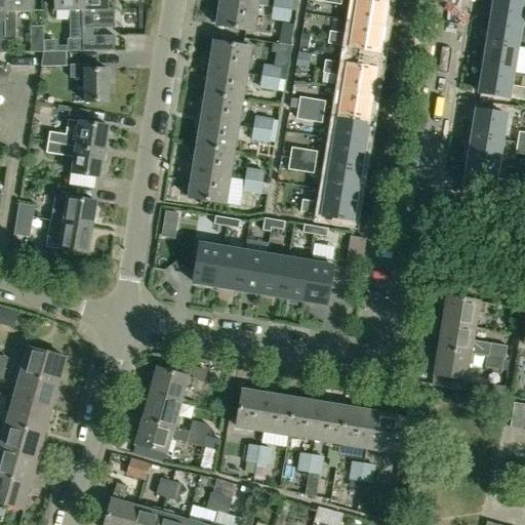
[(4,0),(5,12),(5,22),(5,38),(16,38),(15,12),(30,12),(30,0),(4,0)]
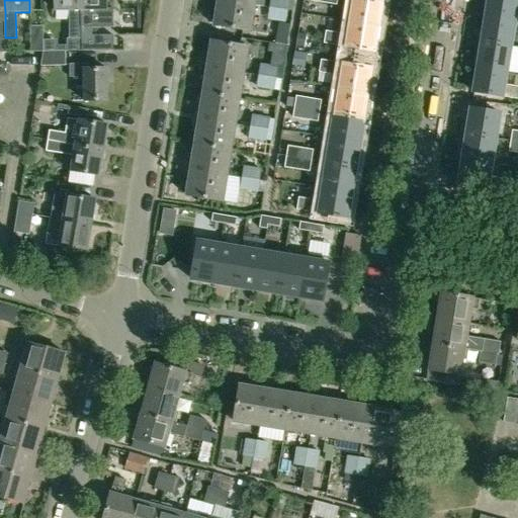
[(54,0),(54,10),(68,10),(68,28),(68,38),(81,38),(81,28),(80,0),(54,0)]
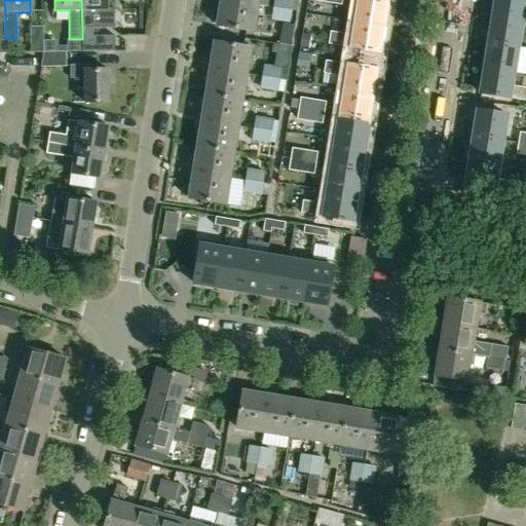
[(82,39),(82,52),(109,52),(109,39),(94,40),(94,10),(108,10),(108,0),(81,0),(82,29),(82,39)]
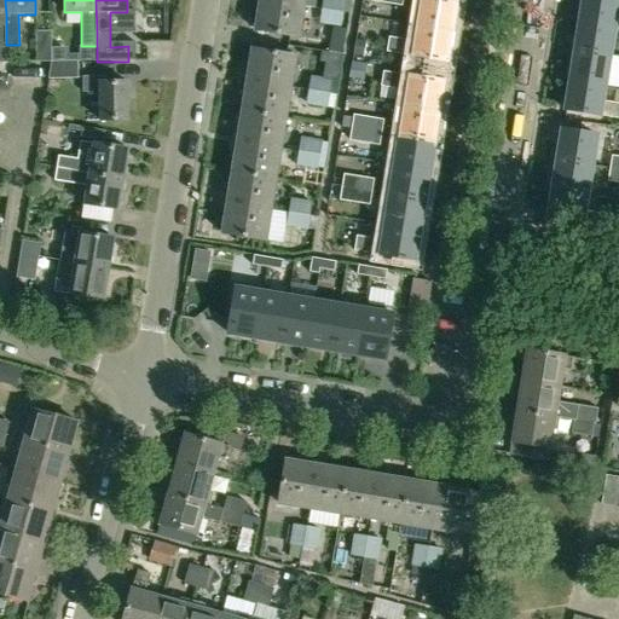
[(266,0),(259,0),(254,30),(299,38),(304,6),(266,0)]
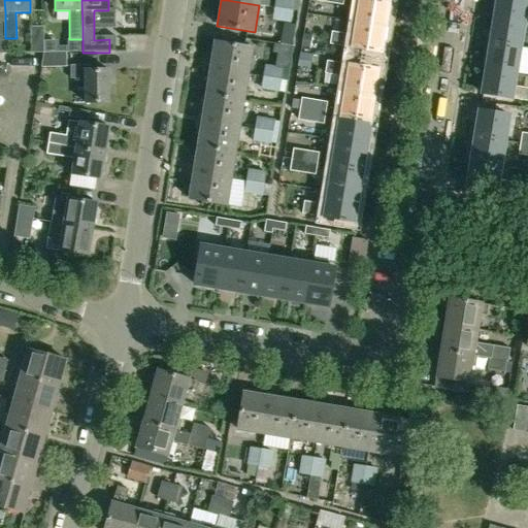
[(276,0),(276,7),(299,11),(301,1),(296,0),(276,0)]
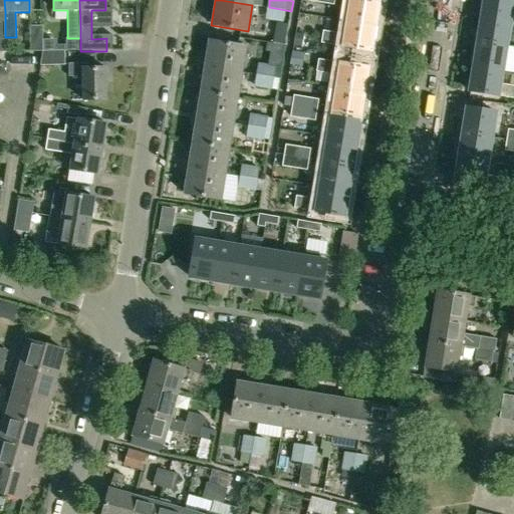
[(374,0),(349,0),(346,21),(374,25),(378,1),(374,0)]
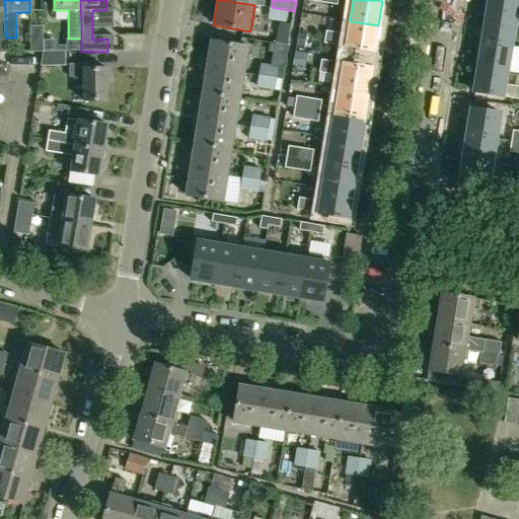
[(489,0),(487,17),(515,22),(518,0),(489,0)]
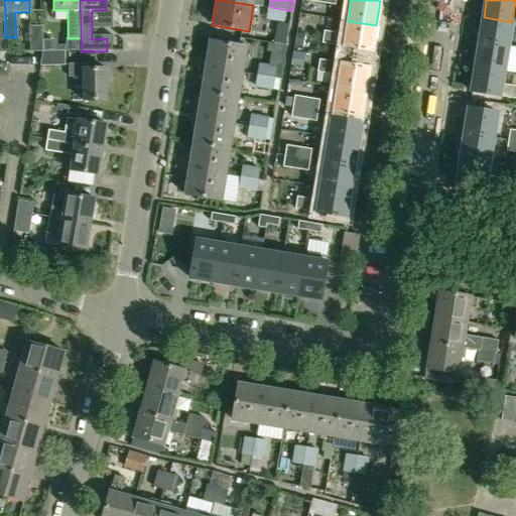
[(290,22),(292,11),(270,7),(268,20),(286,23),(286,21),(290,22)]
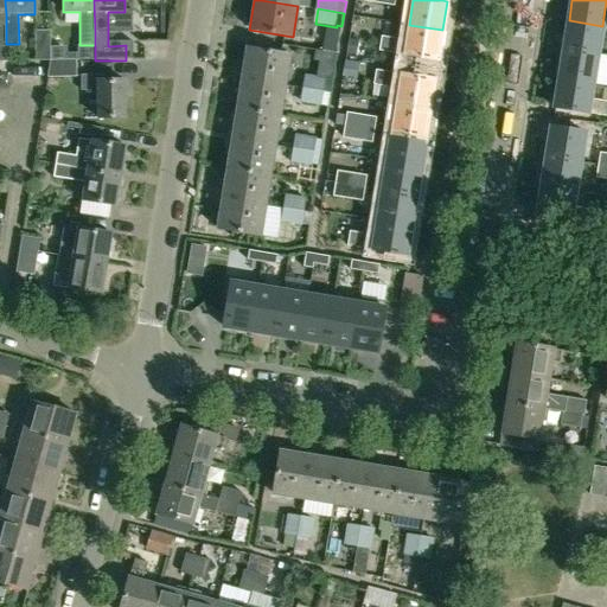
[(569,20),(564,50),(598,55),(602,26),(569,20)]
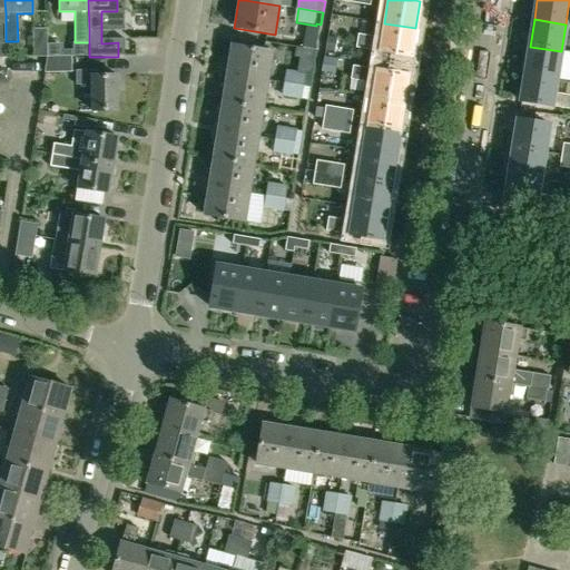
[(357,35),(356,46),(380,50),(380,51),(411,57),(415,28),(384,23),(382,38),(357,35)]
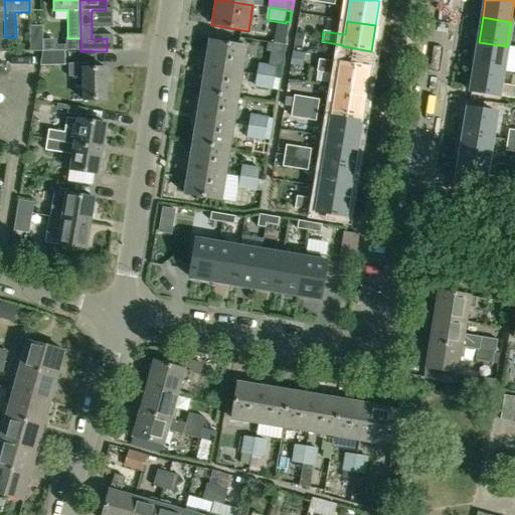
[(43,26),(30,26),(30,50),(30,51),(42,51),(43,51),(43,50),(43,26)]
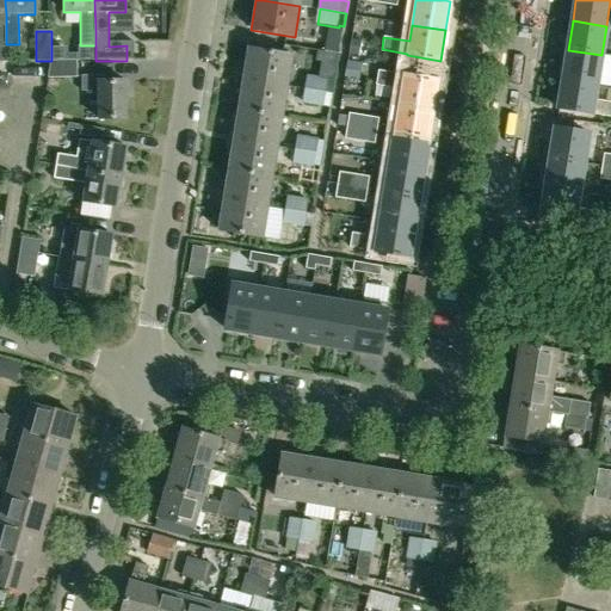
[(352,39),(350,54),(359,55),(362,41),(352,39)]
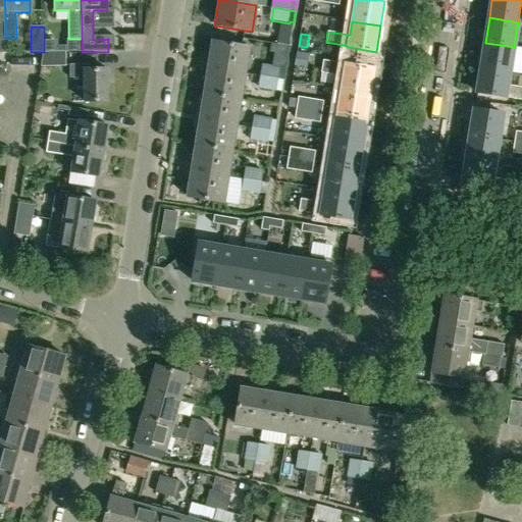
[(68,39),(68,52),(82,52),(82,39),(68,39)]
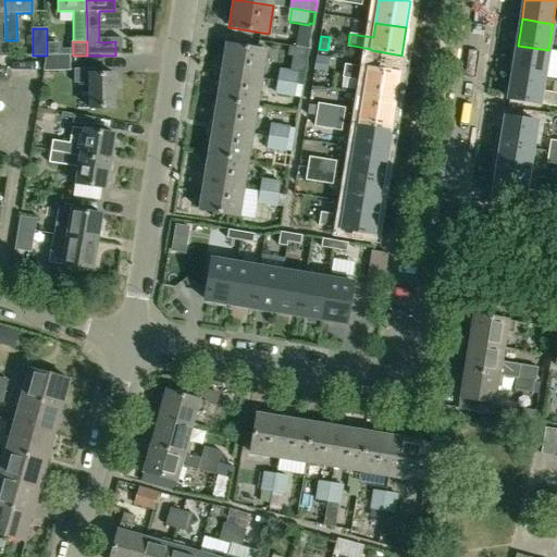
[(226,45),(222,73),(261,79),(265,51),(226,45)]
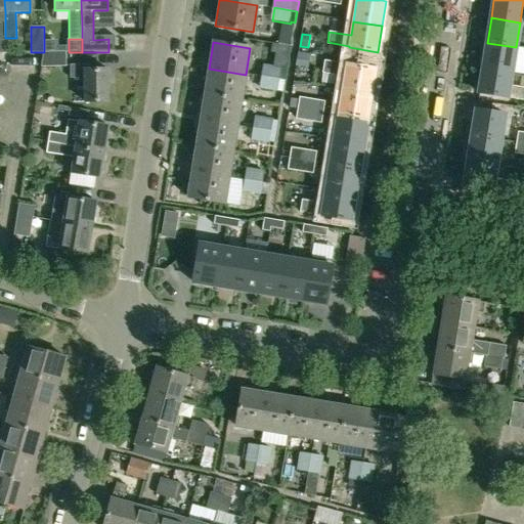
[(487,43),(482,68),(511,73),(516,47),(487,43)]
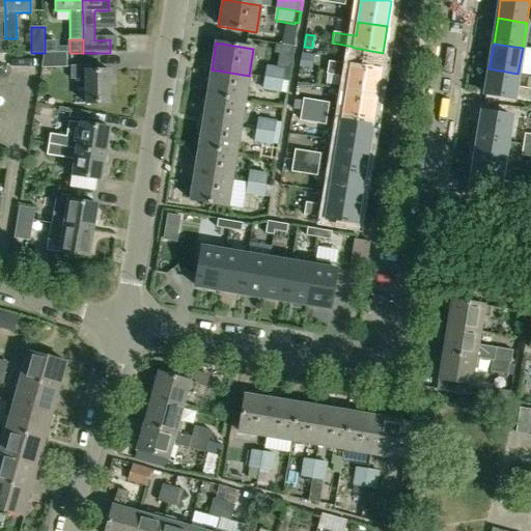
[(44,53),(42,67),(68,66),(67,53),(66,53),(59,53),(45,53),(44,53)]
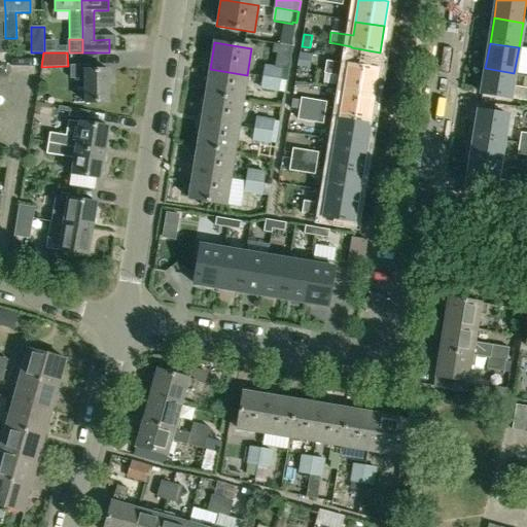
[(301,53),(297,66),(310,68),(312,55),(301,53)]
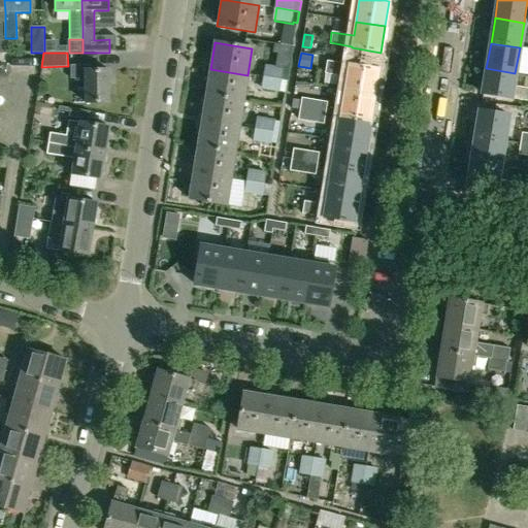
[(327,61),(325,73),(347,76),(344,90),(373,95),(378,68),(350,63),(350,65),(327,61)]
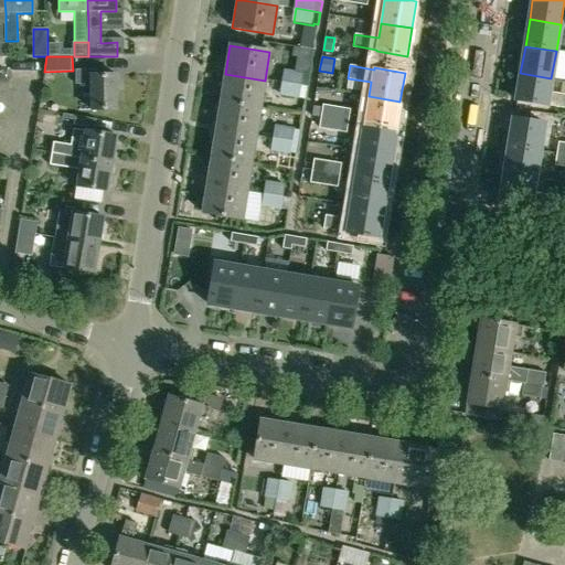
[(75,70),(75,84),(92,84),(92,109),(117,109),(117,74),(96,74),(95,70),(75,70)]
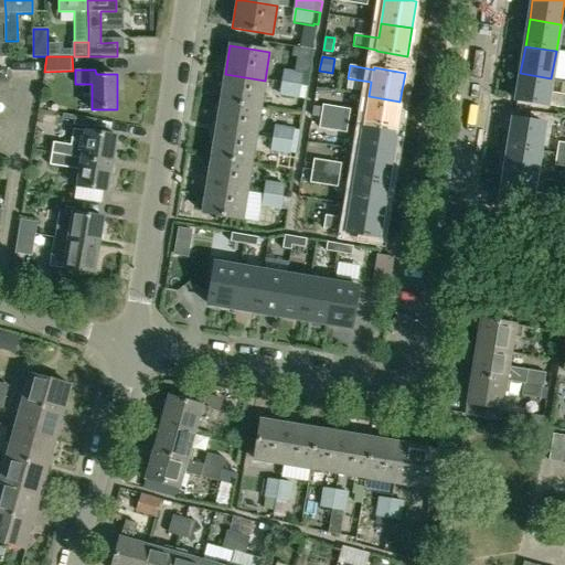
[(283,70),(280,83),(301,86),(304,73),(283,70)]
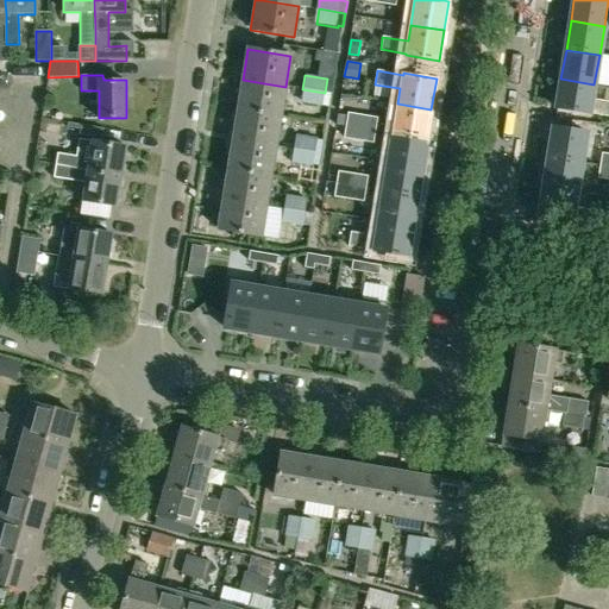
[(560,79),(556,110),(589,114),(589,113),(608,117),(608,102),(591,100),(594,85),(560,79)]
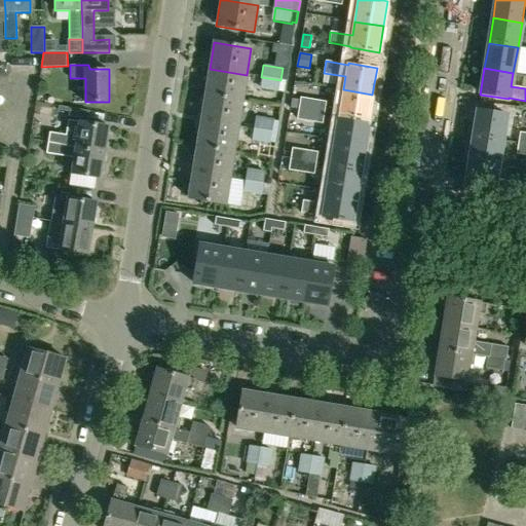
[(210,69),(205,95),(242,101),(247,75),(210,69)]
